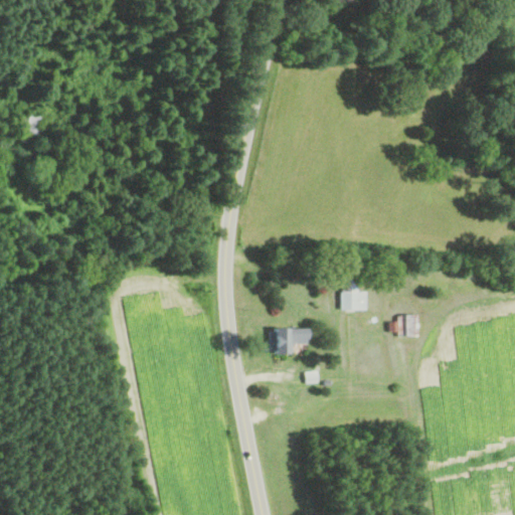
[(47,112),(47,133),(38,133),(38,134),(26,134),(26,136),(38,136),(38,144),(16,143),(16,132),(9,132),(9,119),(17,119),(17,108),(43,109),(43,110),(48,111),(47,112)]
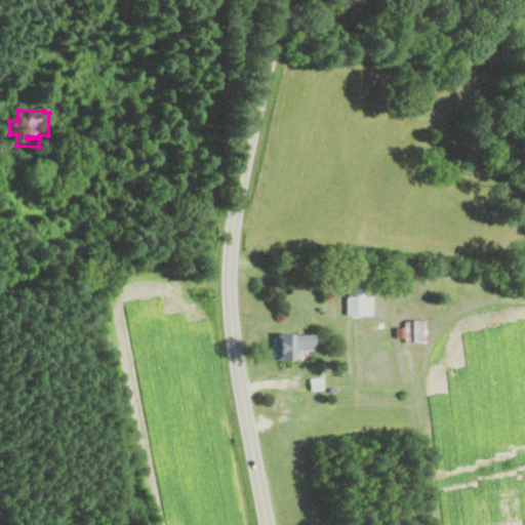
[(76,202),(64,203),(63,190),(75,188),(76,202)]
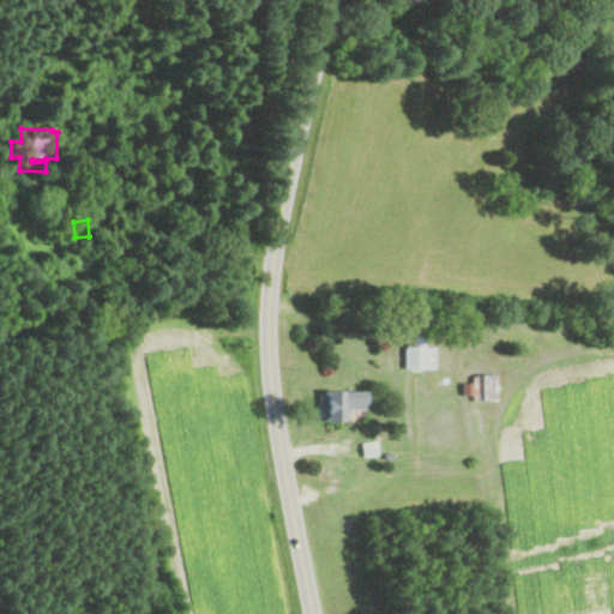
[(100,319),(84,321),(82,306),(97,304),(100,319)]
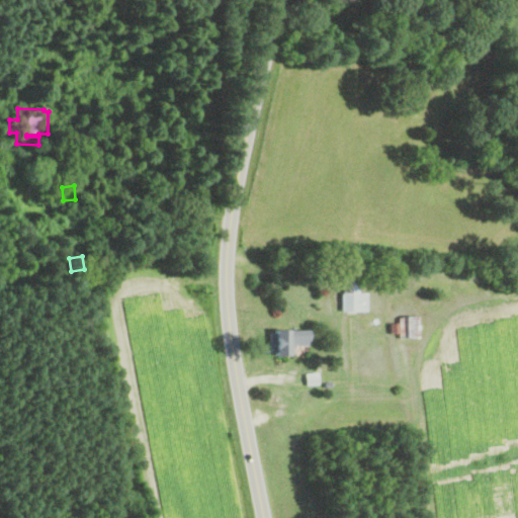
[(358,281),(358,294),(367,294),(367,312),(342,312),(342,294),(343,294),(343,281),(358,281)]
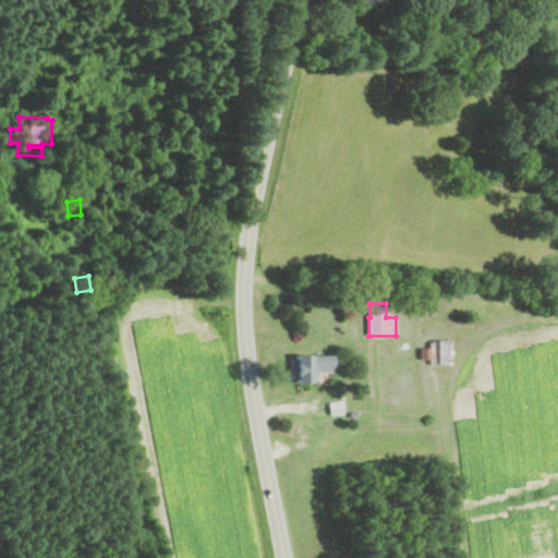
[(449,341),(450,364),(429,365),(429,360),(421,360),(420,349),(429,349),(429,342),(449,341)]
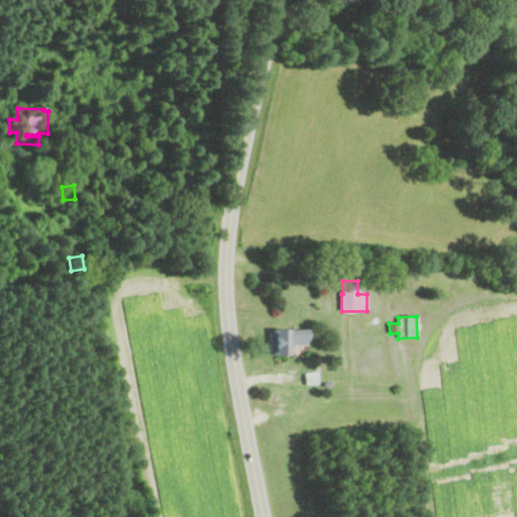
[(288,330),(288,331),(308,331),(308,340),(307,340),(307,345),(293,345),(293,355),(275,355),(275,353),(270,353),(270,333),(275,333),(275,330),(288,330)]
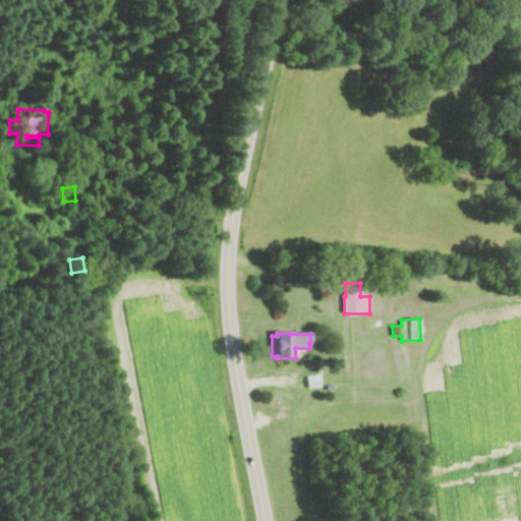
[(322,388),(308,389),(307,378),(321,375),(322,388)]
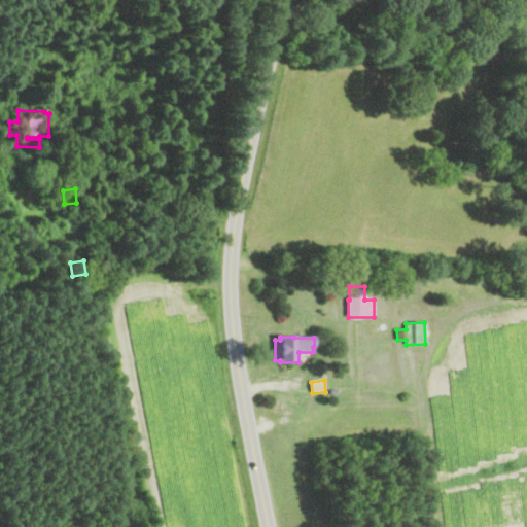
All buildings are outlined.
